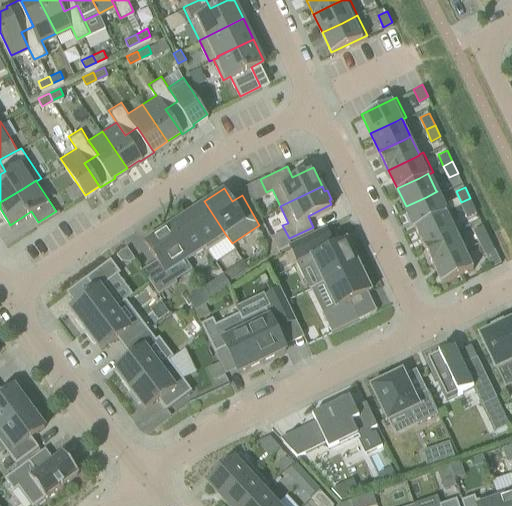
[(406,206),(414,225),(435,215),(450,208),(441,189),(436,191),(437,191),(426,197),(406,206)]
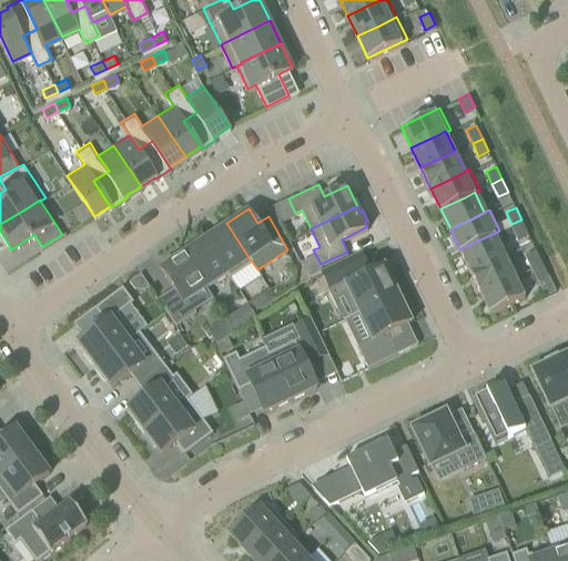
[(521,220),(511,224),(518,237),(528,233),(521,220)]
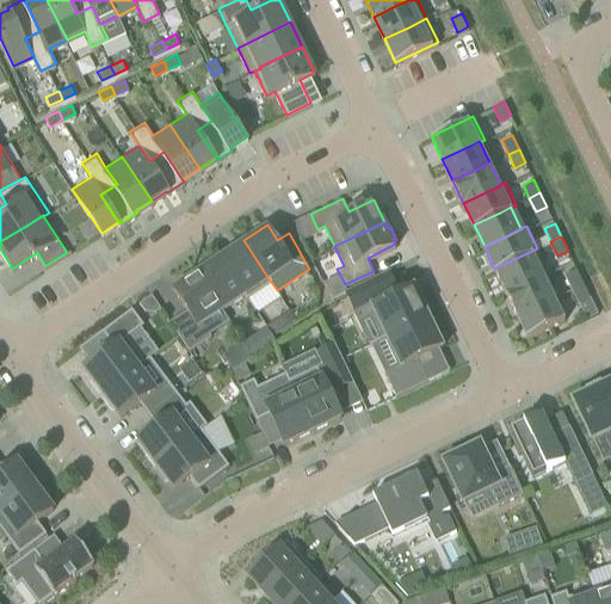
[(270,281),(244,240),(220,256),(244,291),(246,296),(270,281)]
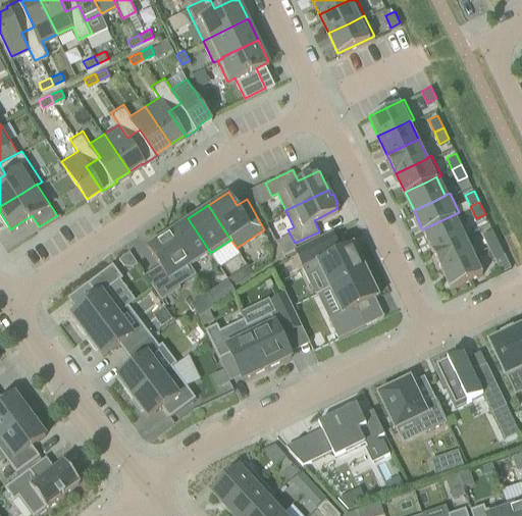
[(444,219),(422,229),(431,248),(452,239),(468,230),(459,212),(444,219)]
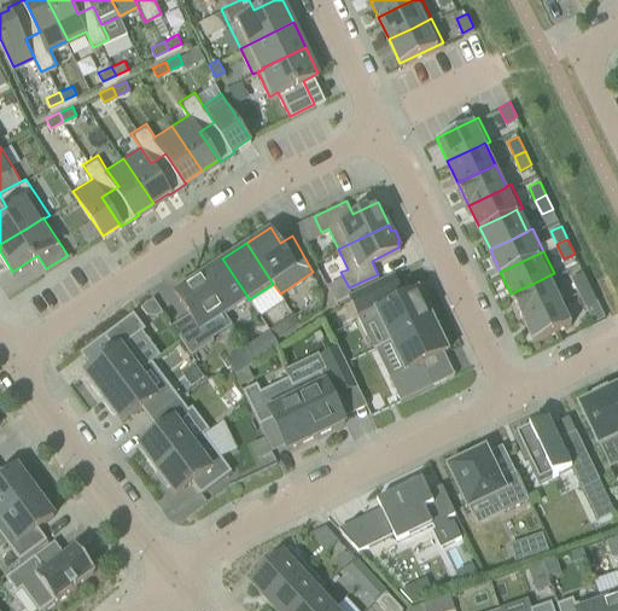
[(246,295),(222,259),(199,274),(223,310),(246,295)]
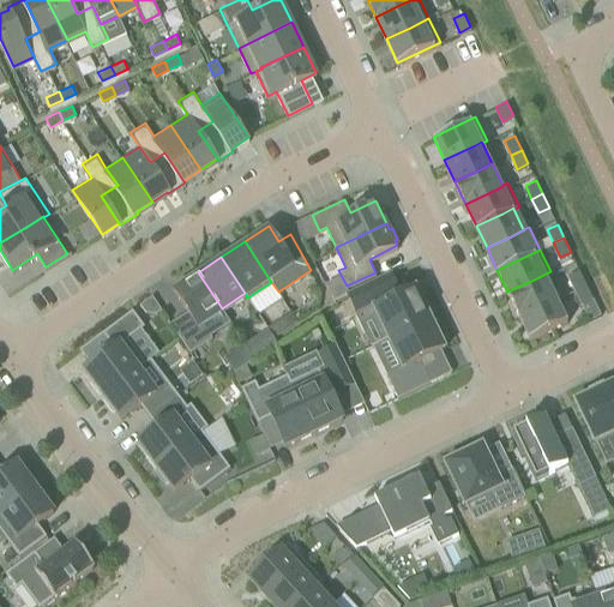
[(567,274),(575,287),(585,282),(578,268),(567,274)]
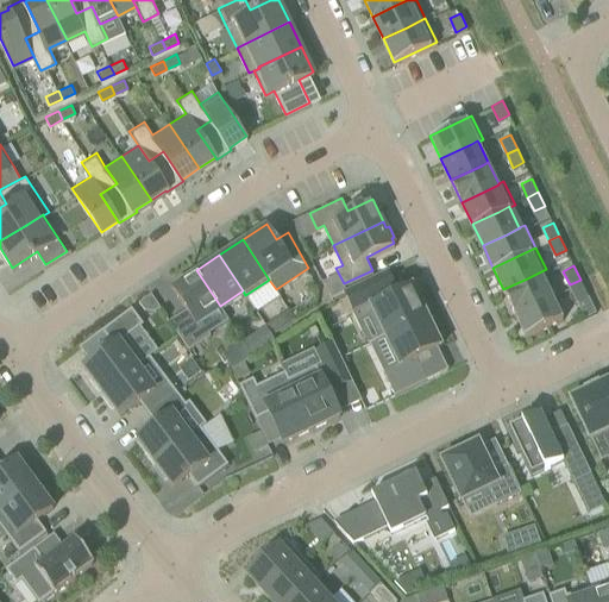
[(387,267),(344,288),(353,307),(358,317),(369,312),(380,336),(384,333),(384,332),(427,312),(425,308),(428,307),(424,295),(420,298),(413,282),(397,289),(387,267)]
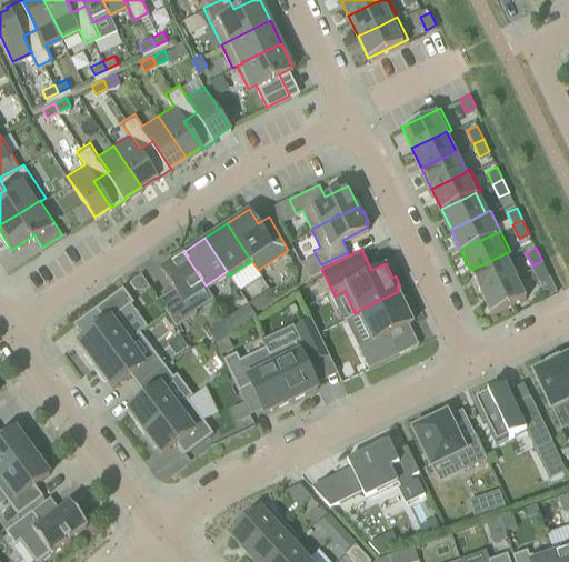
[(520,273),(510,251),(492,260),(470,270),(480,291),(505,279),(515,273),(516,276),(520,273)]
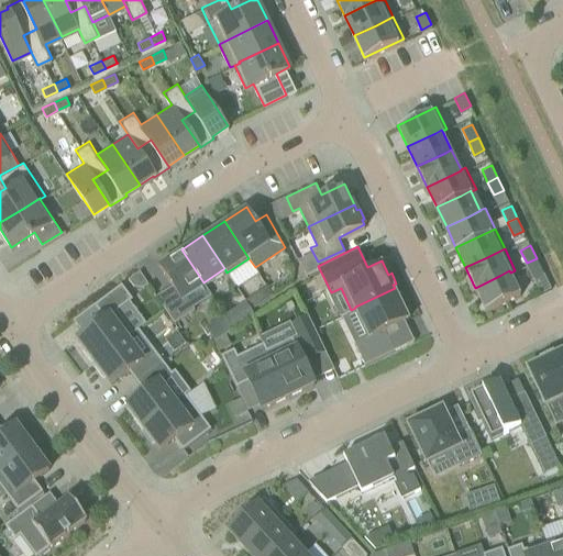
[(203,282),(181,249),(159,264),(172,284),(156,293),(175,322),(195,310),(192,307),(211,295),(203,282)]
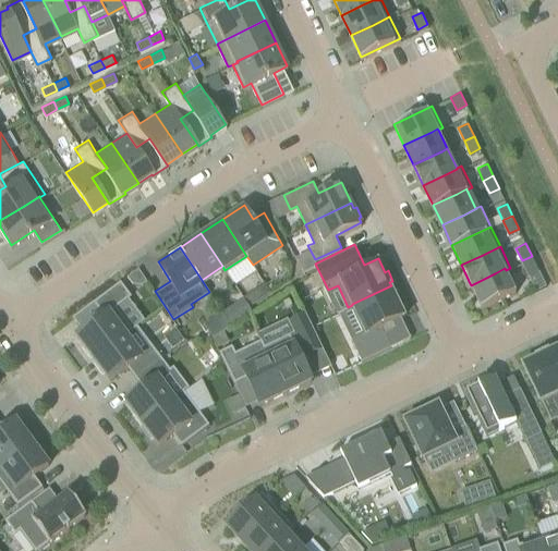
[(532,256),(522,260),(529,273),(538,269),(532,256)]
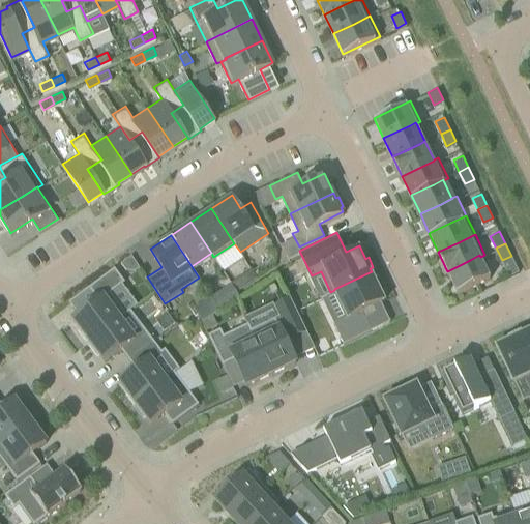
[(139,264),(131,252),(120,260),(125,266),(135,267),(139,264)]
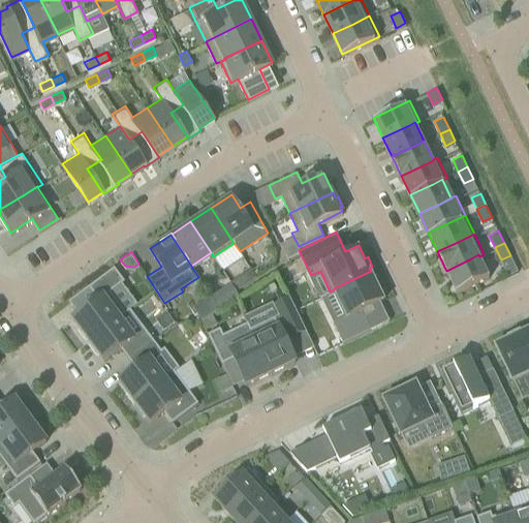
[(489,275),(479,256),(478,254),(469,259),(446,271),(457,290),(489,275)]
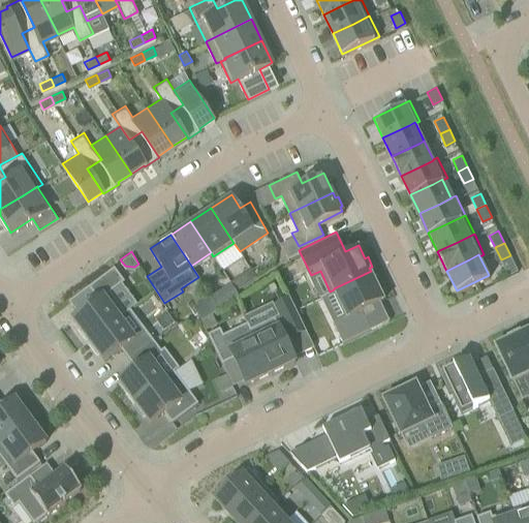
[(87,336),(88,337),(118,314),(119,315),(125,310),(110,289),(124,278),(114,265),(88,284),(97,297),(72,315),(78,322),(75,325),(85,337),(87,336)]
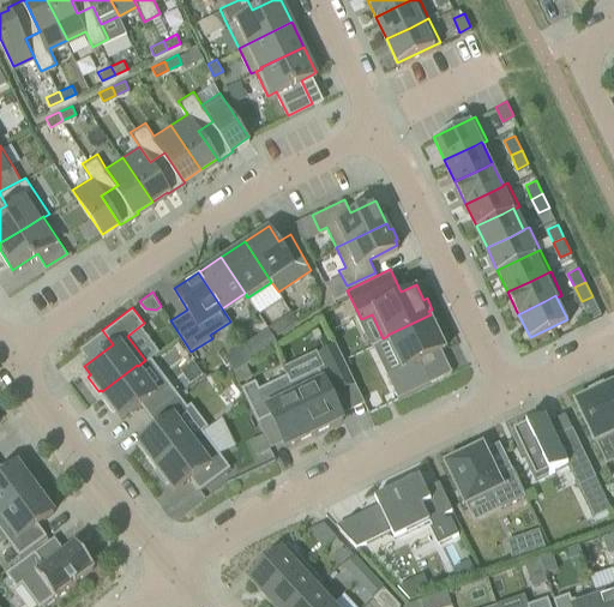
[(292,310),(268,325),(274,335),(298,319),(292,310)]
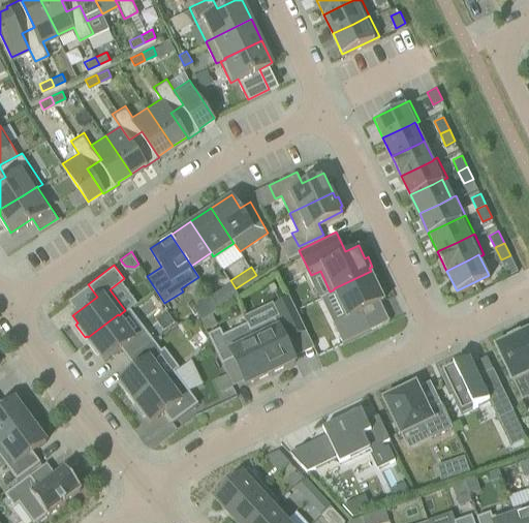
[(345,313),(333,319),(342,340),(370,327),(361,307),(383,297),(377,283),(380,282),(375,272),(372,274),(371,271),(334,288),(334,289),(345,313)]
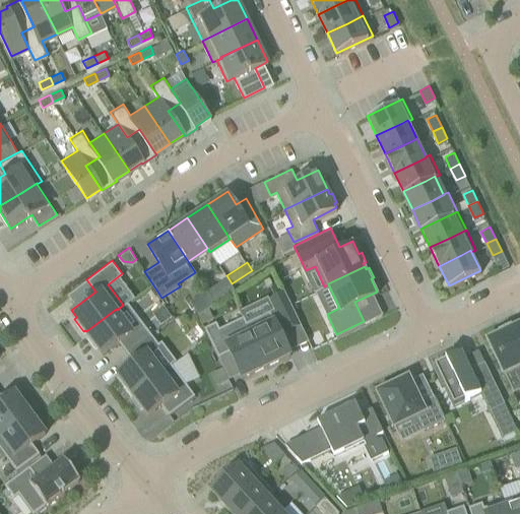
[(226,275),(217,282),(225,295),(231,291),(235,288),(232,283),(226,275)]
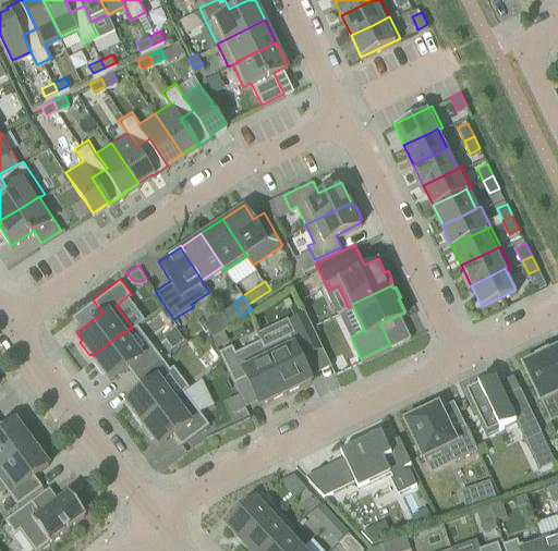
[(262,337),(259,338),(286,390),(311,377),(301,355),(322,345),(305,310),(288,318),(293,330),(281,335),(265,343),(262,337)]
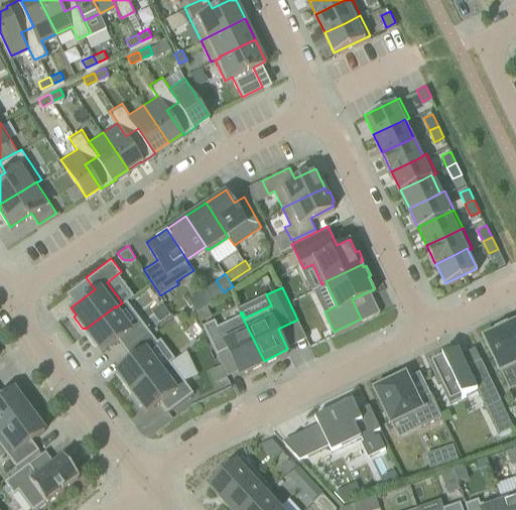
[(125,347),(149,329),(127,299),(122,302),(116,307),(115,306),(86,329),(87,330),(85,332),(94,344),(96,342),(102,349),(117,338),(125,347)]
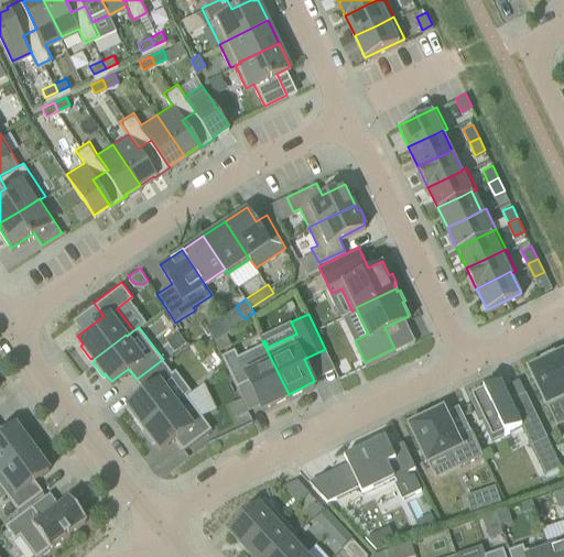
[(226,331),(215,338),(219,348),(230,342),(226,331)]
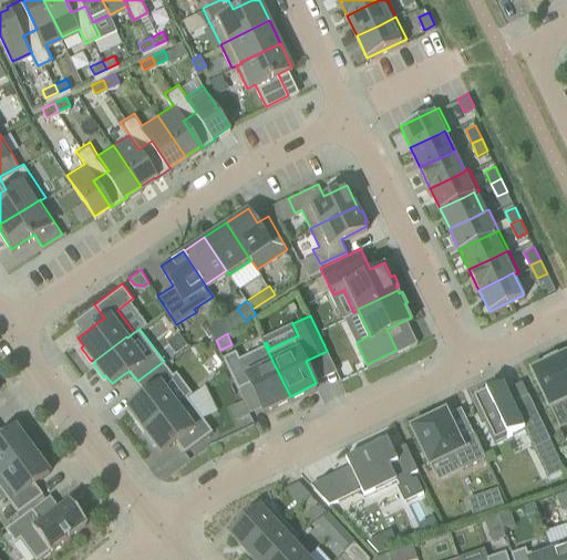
[(290,396),(264,343),(257,346),(239,355),(236,348),(223,354),(238,386),(249,381),(261,405),(264,408),(290,396)]
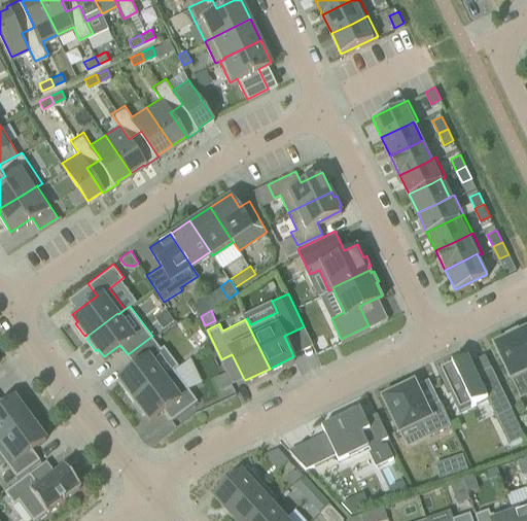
[(526,326),(518,332),(517,330),(506,335),(507,337),(494,343),(511,378),(526,369),(526,326)]
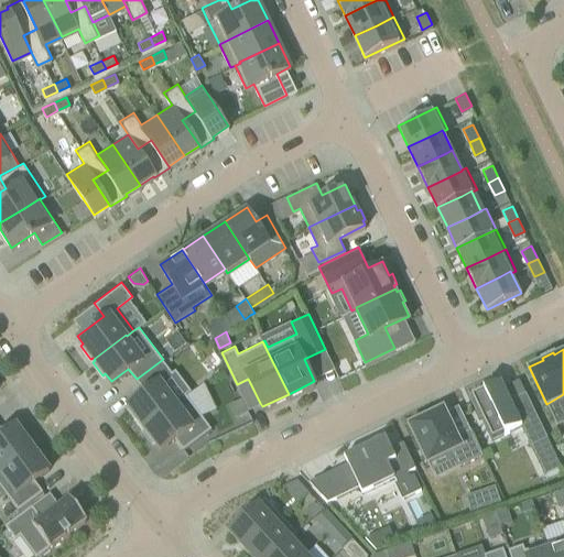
[(144,390),(127,402),(143,425),(179,397),(163,377),(172,371),(163,359),(137,379),(144,390)]
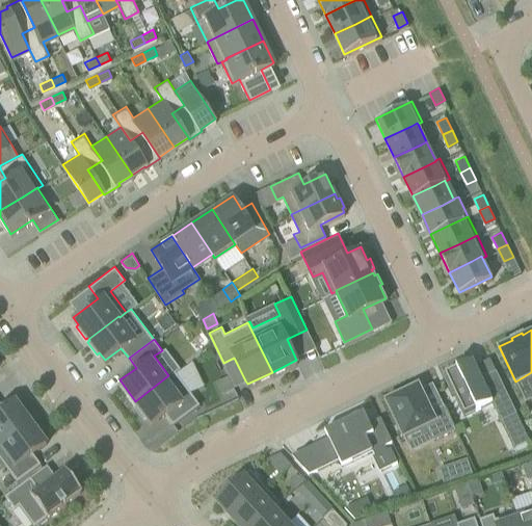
[(467,360),(460,363),(460,362),(442,371),(452,392),(454,391),(463,410),(476,403),(489,397),(500,417),(515,410),(499,375),(496,368),(480,375),(478,370),(475,362),(472,357),(467,360)]
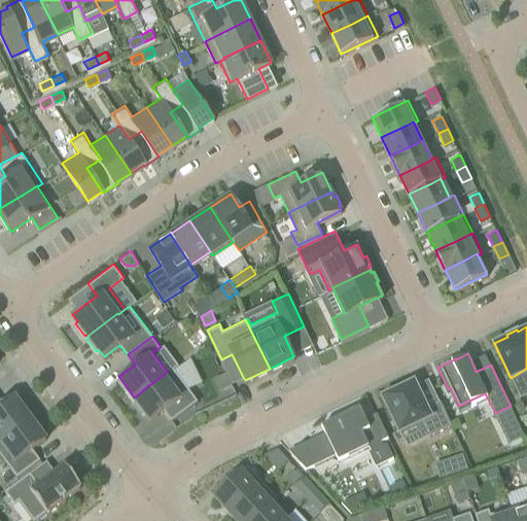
[(232,354),(221,359),(232,382),(243,377),(232,354)]
